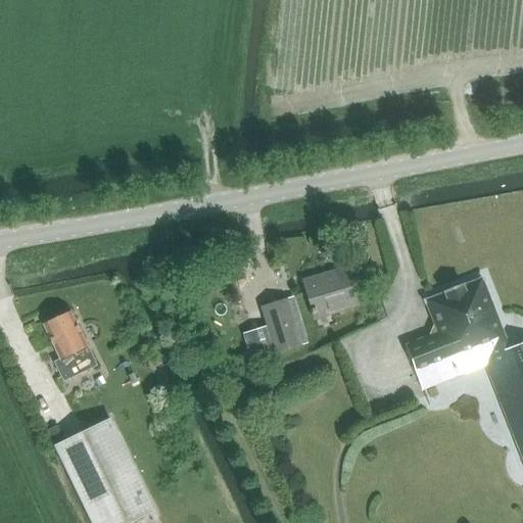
[(307,279),(302,281),(314,320),(357,306),(348,279),(345,268),(307,279)]
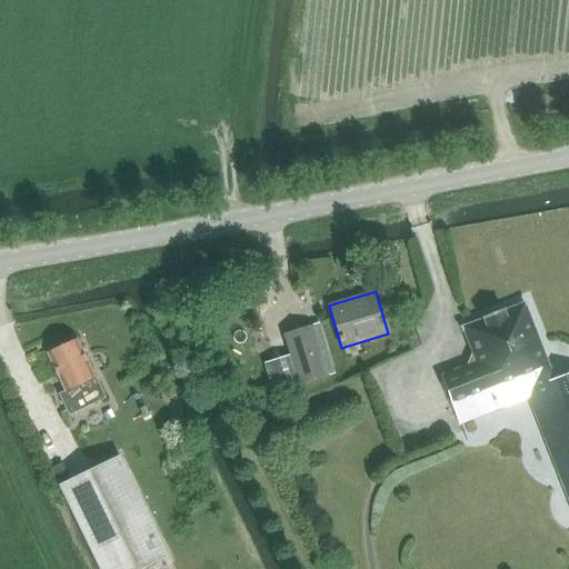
[(476,362),(440,377),(459,423),(460,427),(528,400),(568,503),(568,373),(553,380),(525,303),(505,312),(503,310),(481,318),(482,321),(461,328),(476,362)]
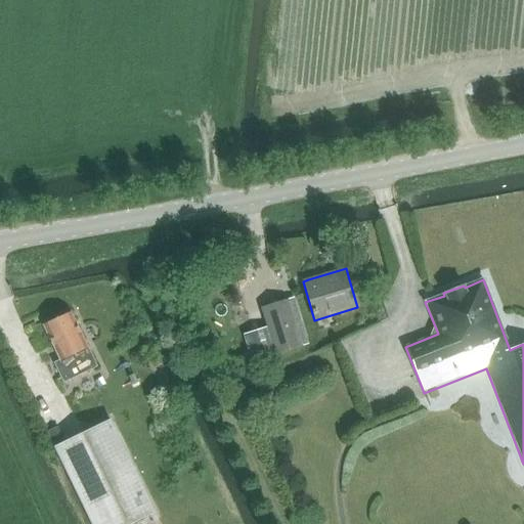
[(295,297),(287,300),(261,307),(268,332),(250,337),(257,360),(310,344),(295,297)]
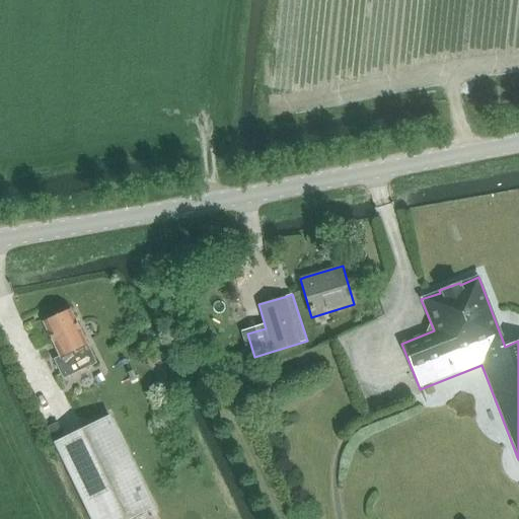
[(70,310),(44,323),(61,358),(55,361),(64,379),(96,364),(84,339),(85,337),(82,330),(79,329),(70,310)]
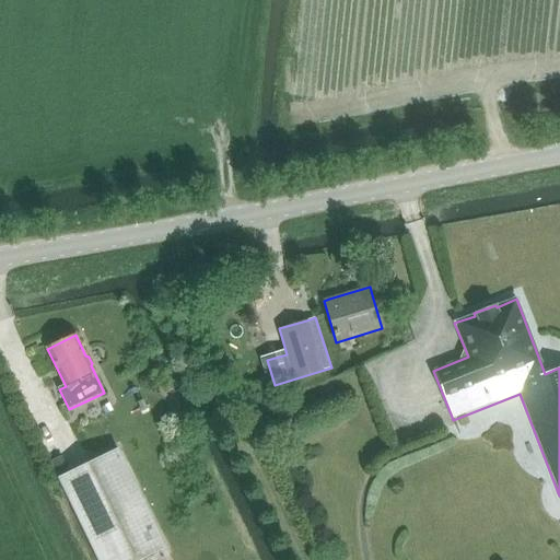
[(143,559),(166,549),(117,450),(58,478),(97,559),(143,559)]
